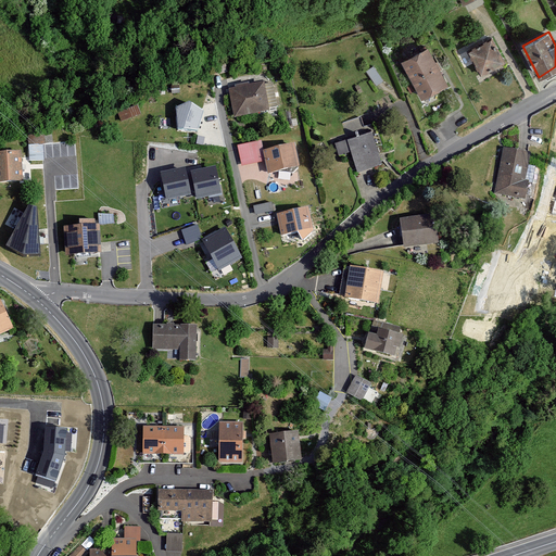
[(491,37),(466,51),(480,75),(505,61),(491,37)]
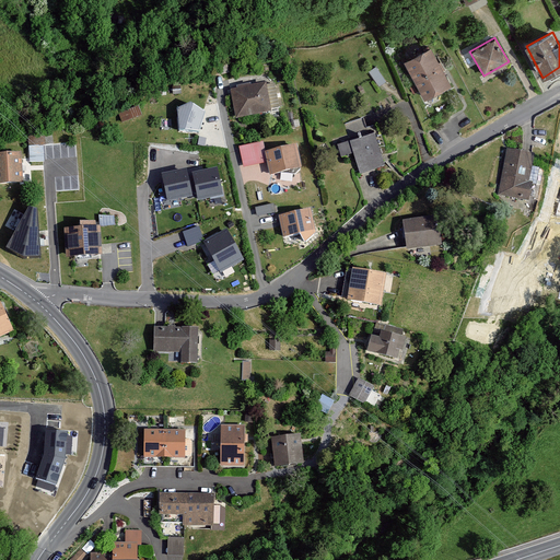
[(431,48),(405,61),(426,98),(451,85),(431,48)]
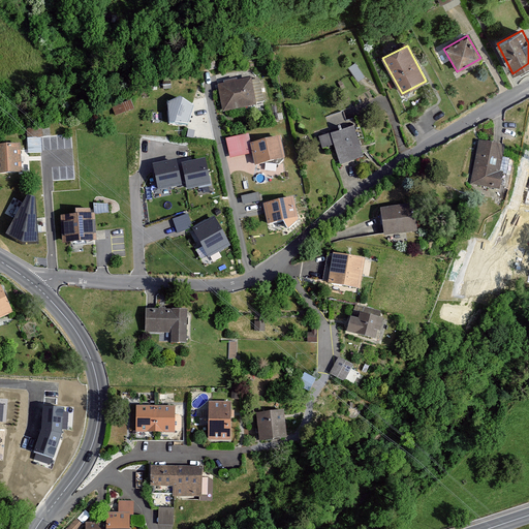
[(259,81),(219,88),(224,112),(265,103),(259,81)]
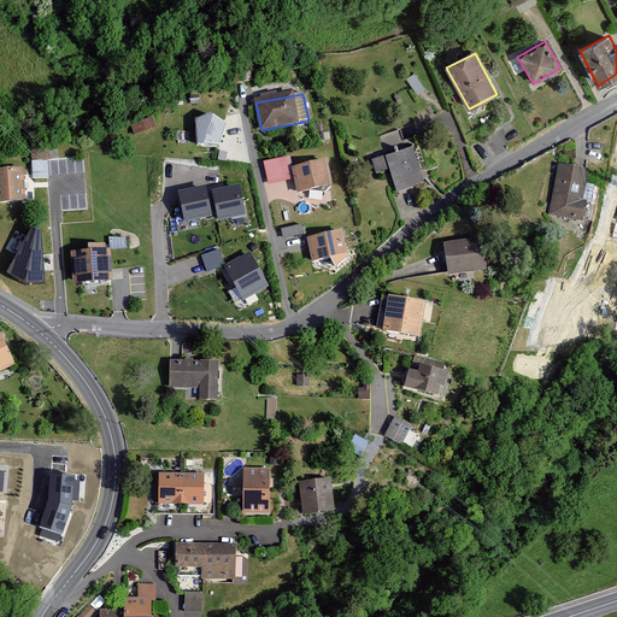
[(197,122),(198,145),(218,146),(225,125),(212,116),(197,122)]
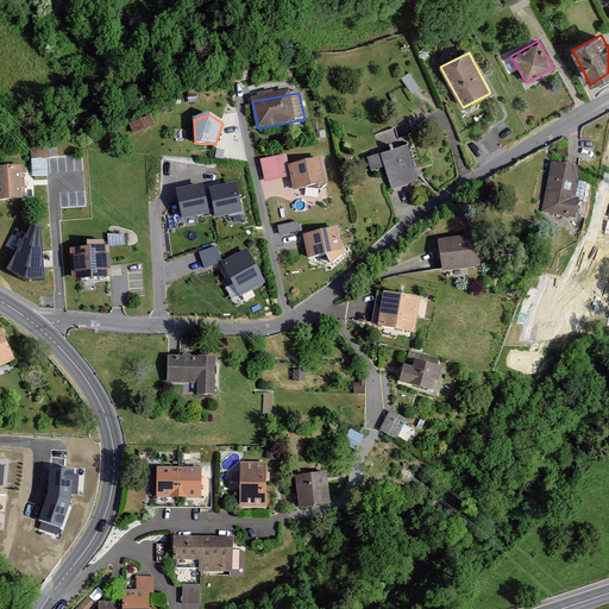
[(151,117),(130,124),(133,135),(155,126),(151,117)]
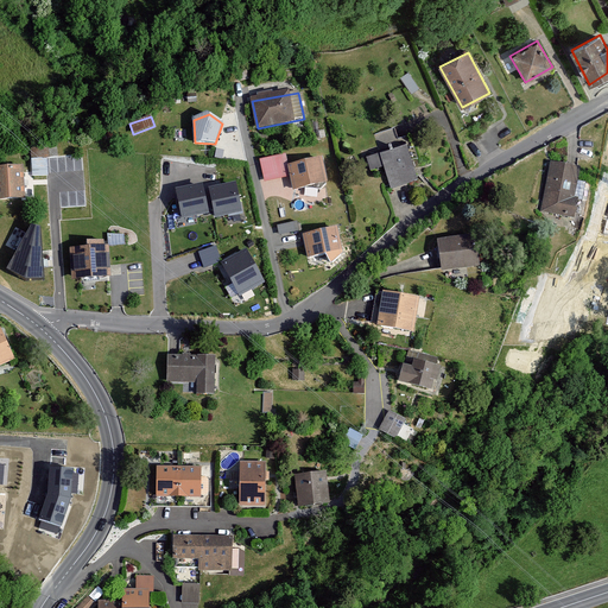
[(375,134),(378,146),(397,140),(393,130),(375,134)]
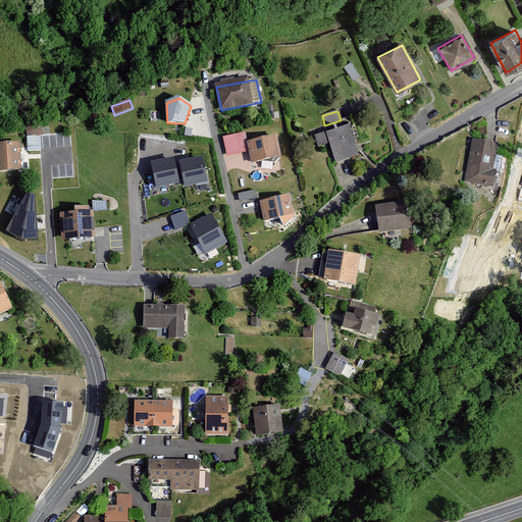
[(335,162),(358,156),(347,118),(341,120),(324,125),(335,162)]
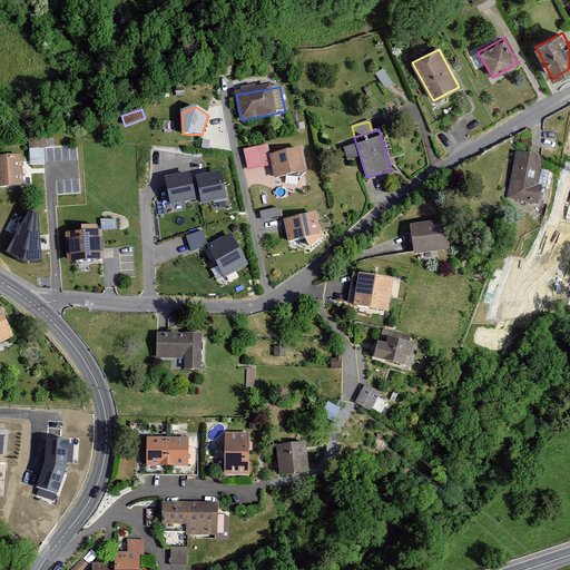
[(52,140),(30,140),(30,165),(42,164),(42,147),(52,147),(52,140)]
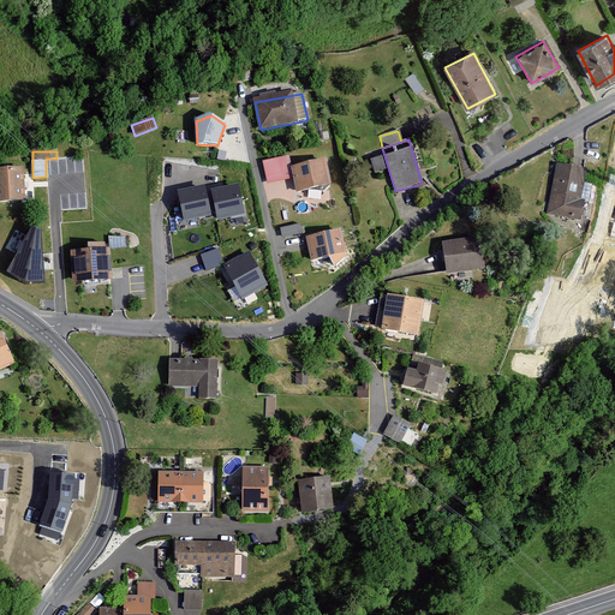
[(290,157),(266,162),(269,183),(293,178),(292,168),(290,157)]
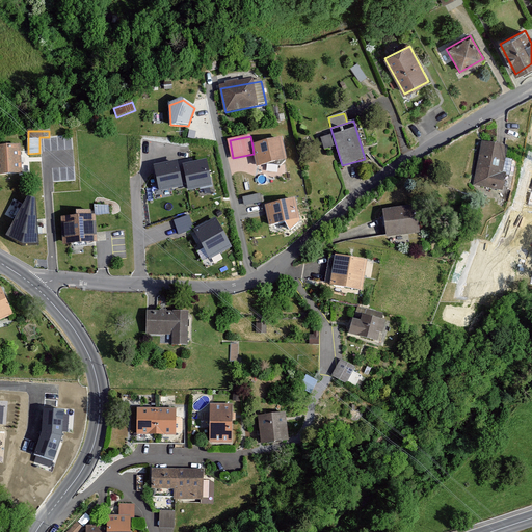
[(253,145),(254,154),(257,165),(285,159),(281,139),(253,145)]
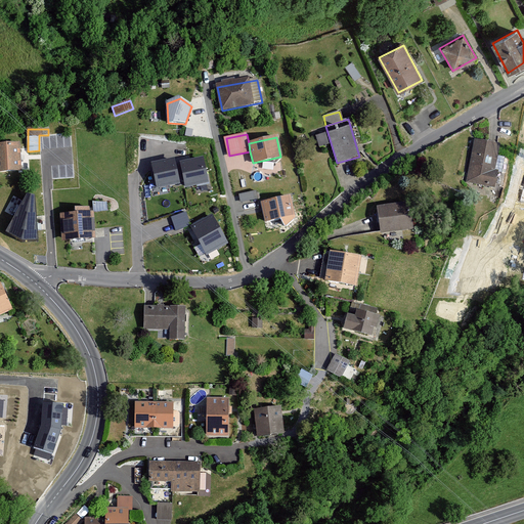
[(498,145),(475,140),(466,182),(494,188),(497,172),(501,173),(505,158),(496,157),(498,145)]
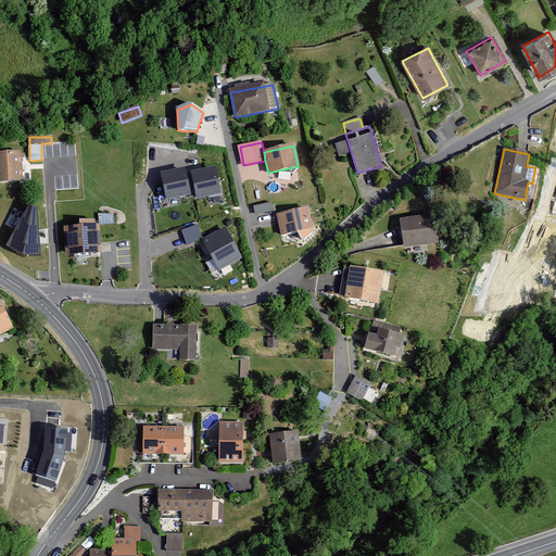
[(21,153),(0,153),(0,182),(22,182),(21,153)]
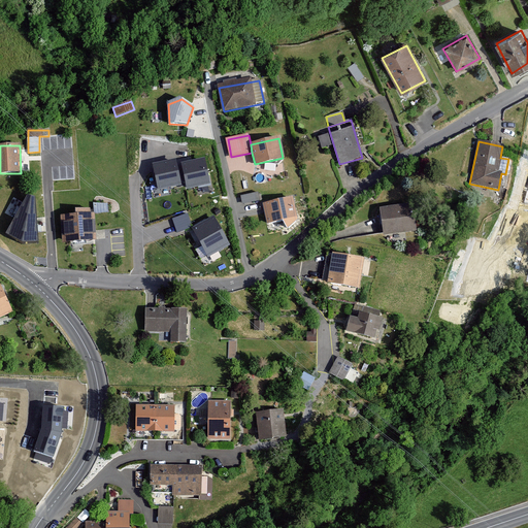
[(176,161),(154,165),(159,190),(182,186),(180,182),(186,180),(184,172),(179,173),(177,166),(176,161)]
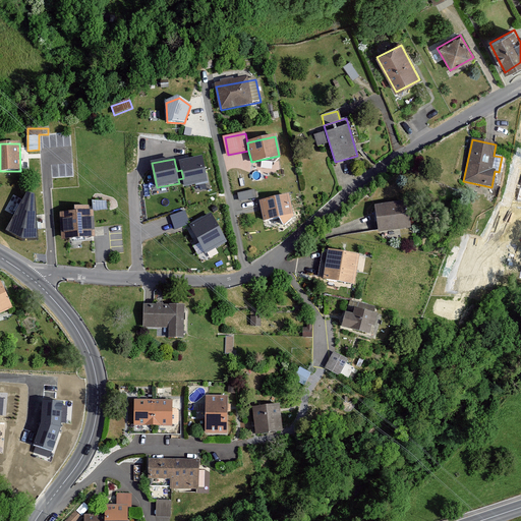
[(203,159),(175,164),(177,171),(181,170),(183,178),(184,187),(207,183),(203,159)]
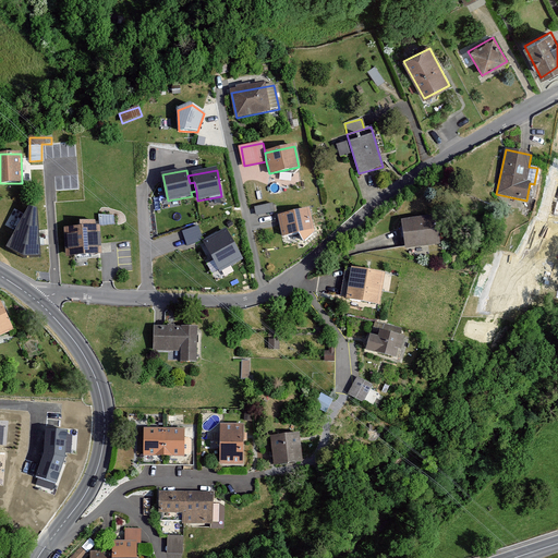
[(29,205),(7,246),(24,255),(40,254),(37,207),(29,205)]
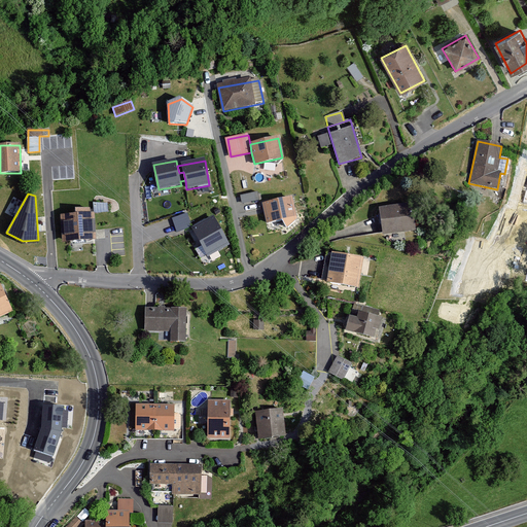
[(291,199),(262,204),(267,223),(295,218),(291,199)]
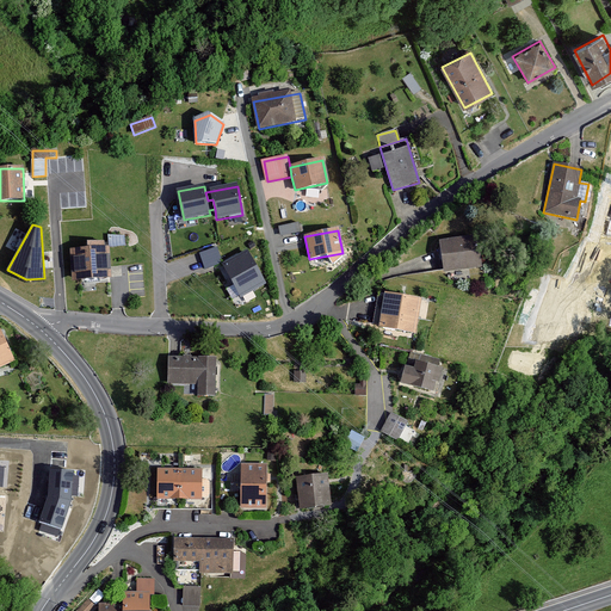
[(476,236),(439,242),(444,272),(481,266),(476,236)]
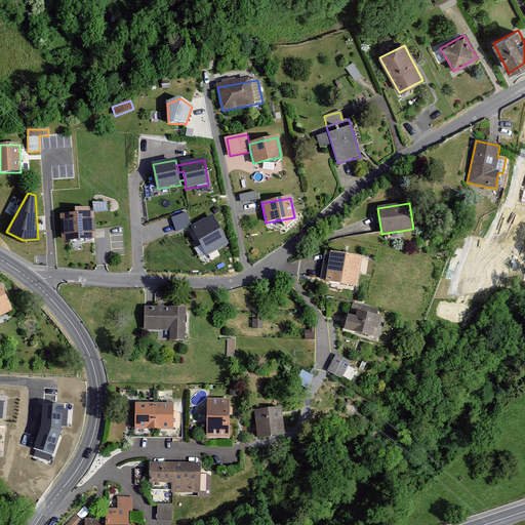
[(187,213),(172,219),(176,232),(191,226),(187,213)]
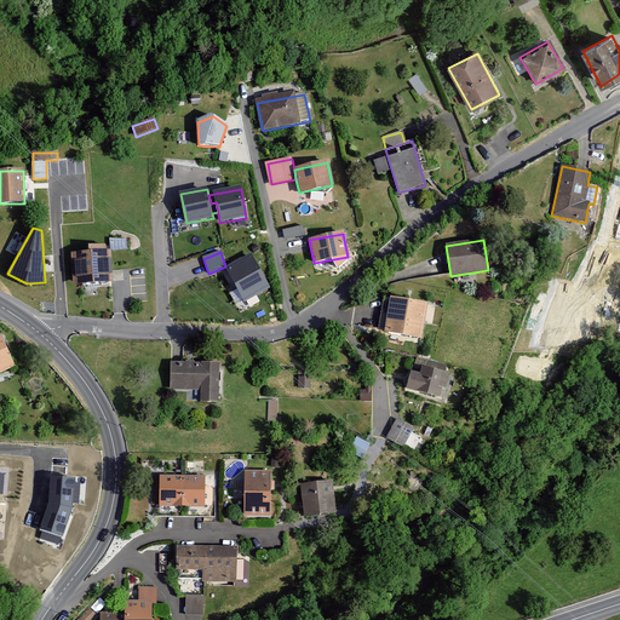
[(109,253),(73,256),(74,283),(112,282),(109,253)]
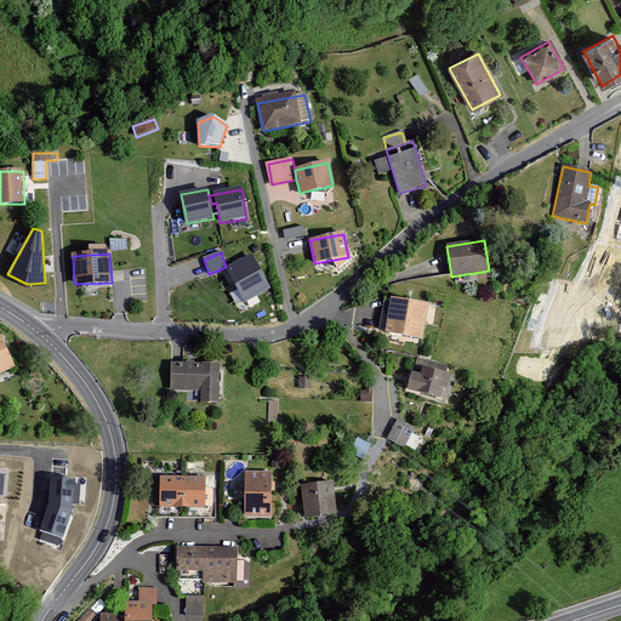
[(271,289),(252,256),(227,269),(244,303),(271,289)]
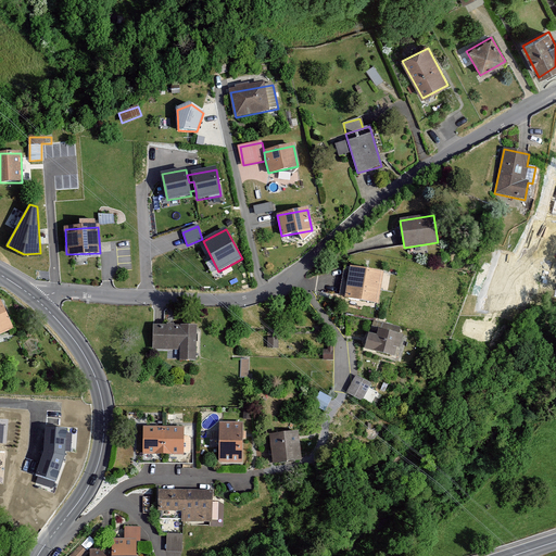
[(382,274),(351,268),(346,298),(378,302),(382,274)]
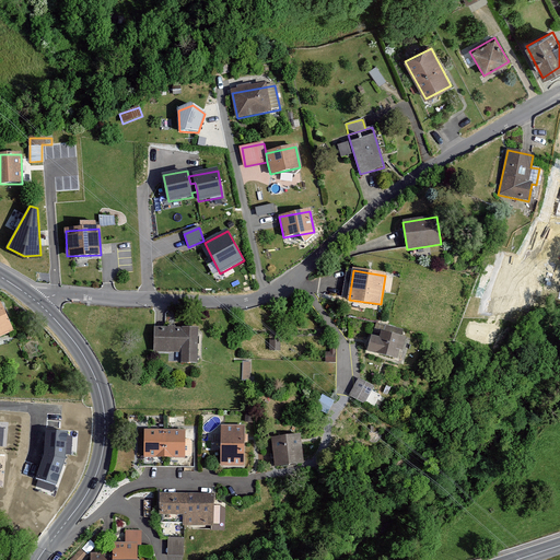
[(0,336),(13,330),(0,302),(0,336)]
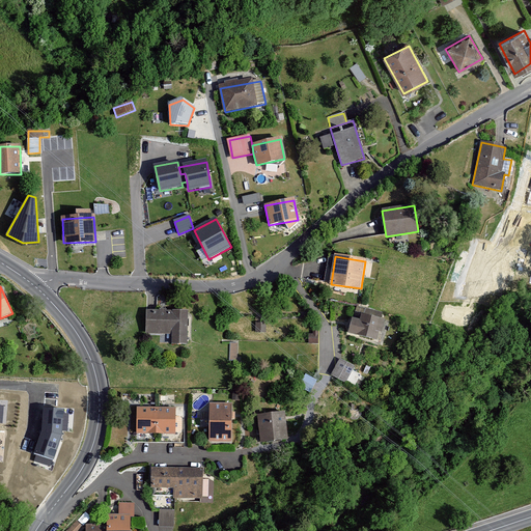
[(360,319),(353,317),(348,332),(375,339),(383,312),(363,308),(360,319)]
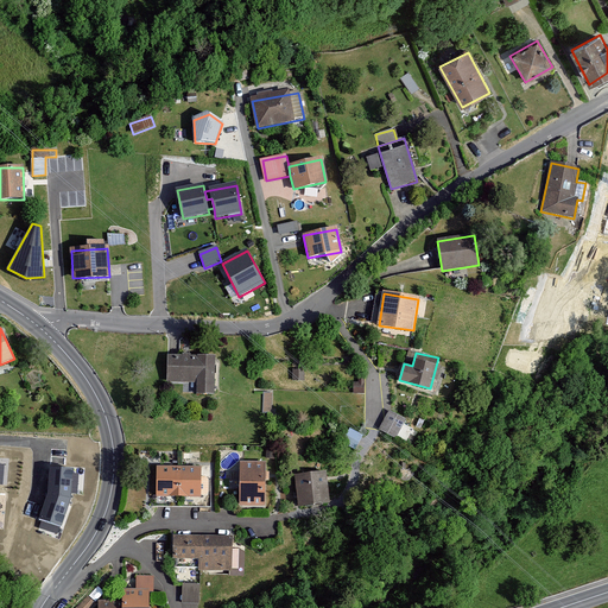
[(214,358),(168,356),(168,382),(197,382),(197,393),(214,393),(214,358)]
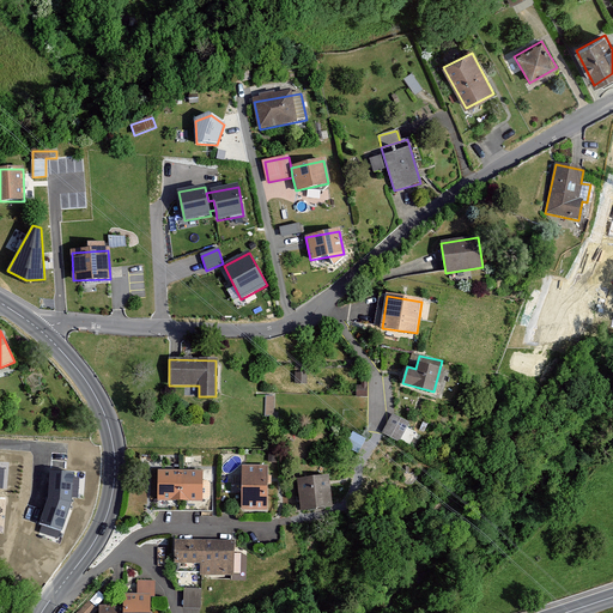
[(407,423),(394,414),(383,434),(398,441),(407,423)]
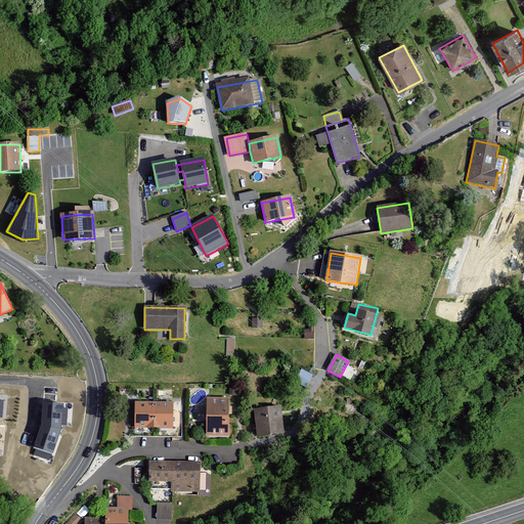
[(228,398),(208,398),(207,435),(228,436),(228,398)]
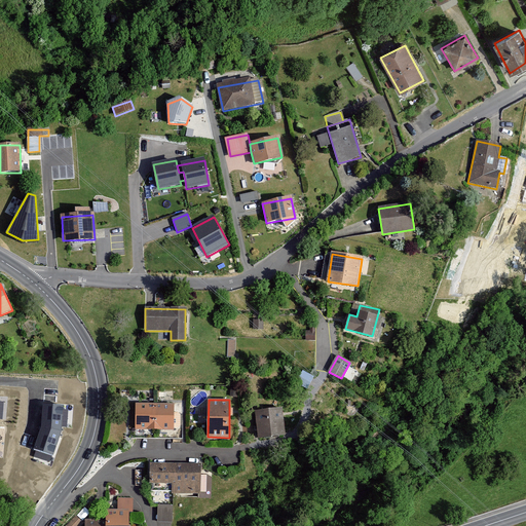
[(154,405),(136,404),(136,429),(154,429),(154,405)]
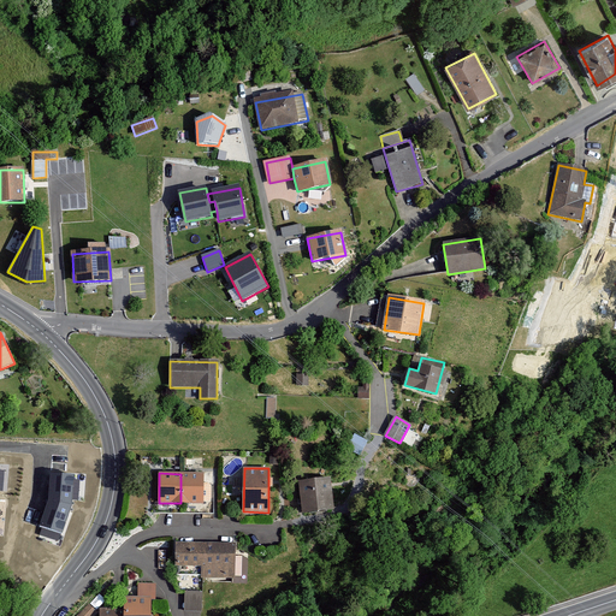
[(75,474),(51,474),(49,501),(40,528),(63,535),(73,504),(75,474)]
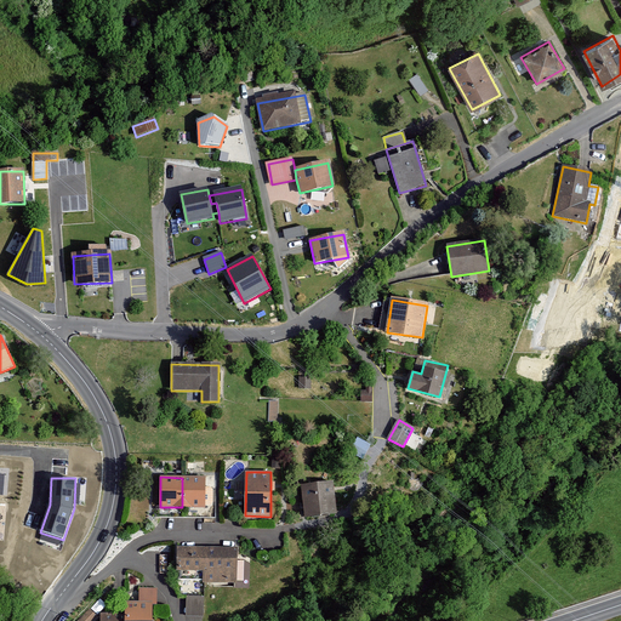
[(204,478),(182,478),(182,507),(204,507),(204,478)]
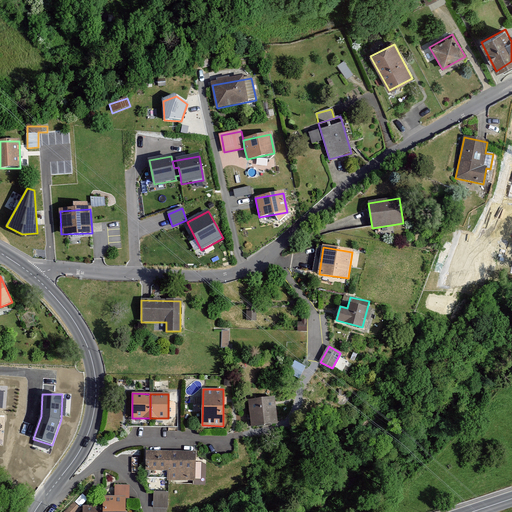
[(274,398),(249,401),(251,426),(277,423),(274,398)]
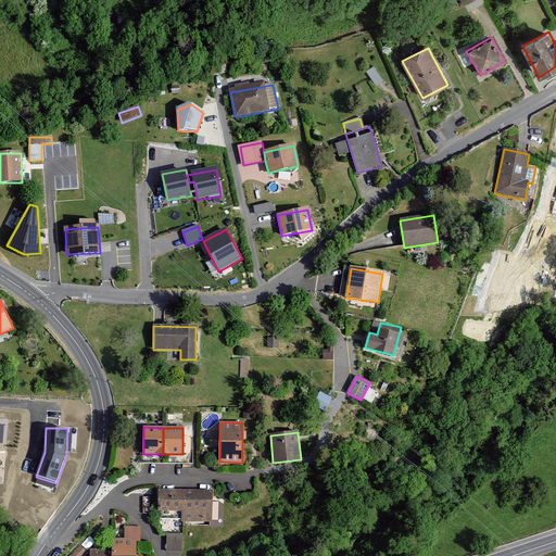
[(159,490),(159,520),(185,520),(185,491),(159,490)]
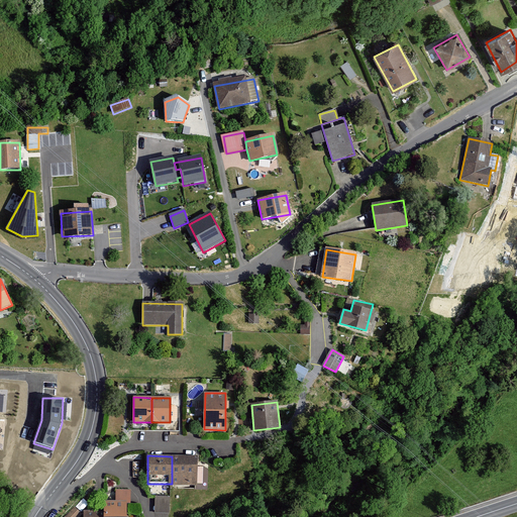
[(197,456),(172,456),(172,484),(197,484),(197,456)]
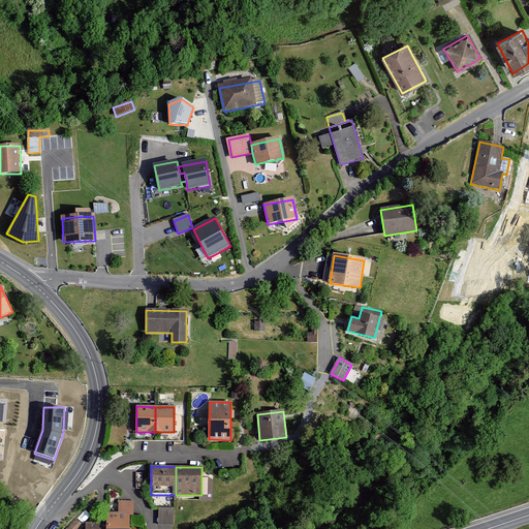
[(174,508),(159,508),(159,525),(174,525),(174,508)]
